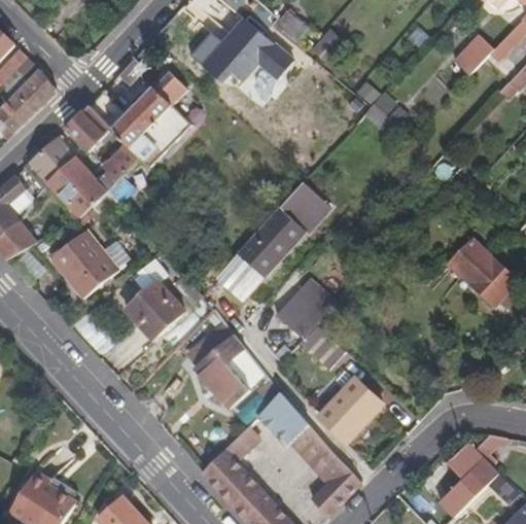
[(308,26),(287,8),(276,23),(295,40),(308,26)]
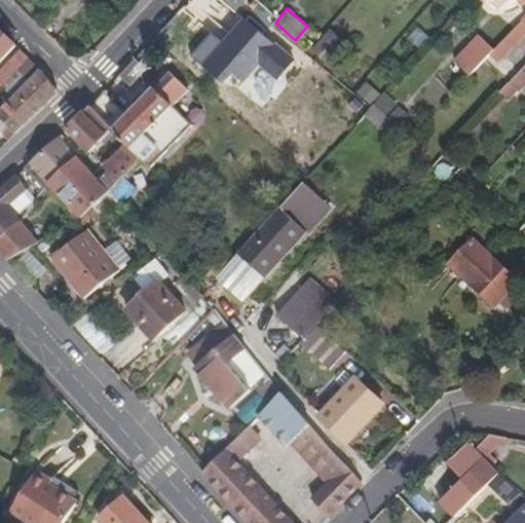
[(213,27),(192,50),(261,109),(301,62),(244,13),(224,36),(213,27)]
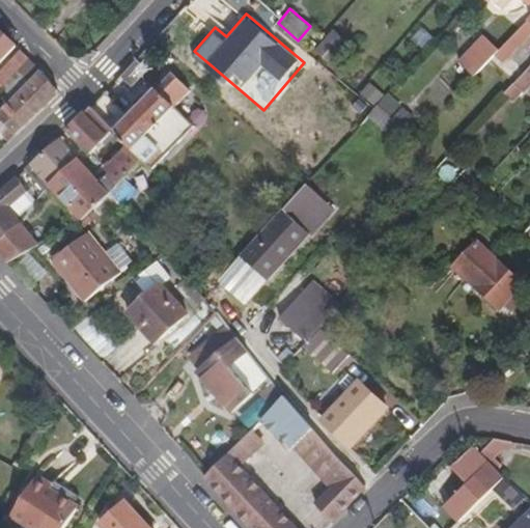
[(529,14),(515,30),(501,44),(496,50),(492,55),(500,62),(529,30),(529,14)]
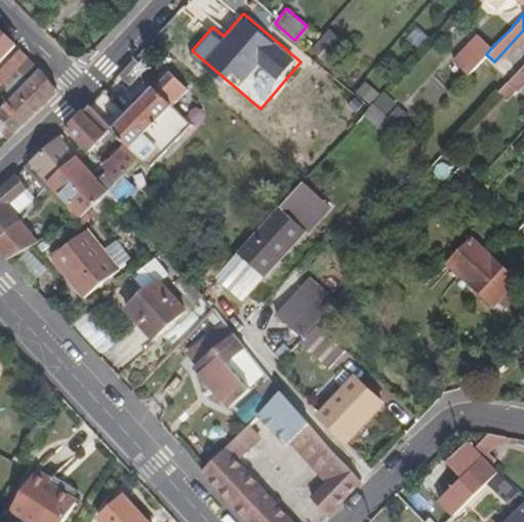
[(0,62),(16,44),(0,28),(0,62)]
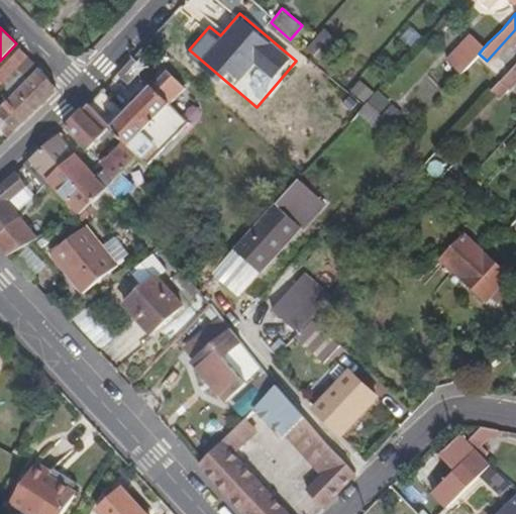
[(479,54),(483,48),(468,34),(444,60),(458,74),(465,69),(479,54)]
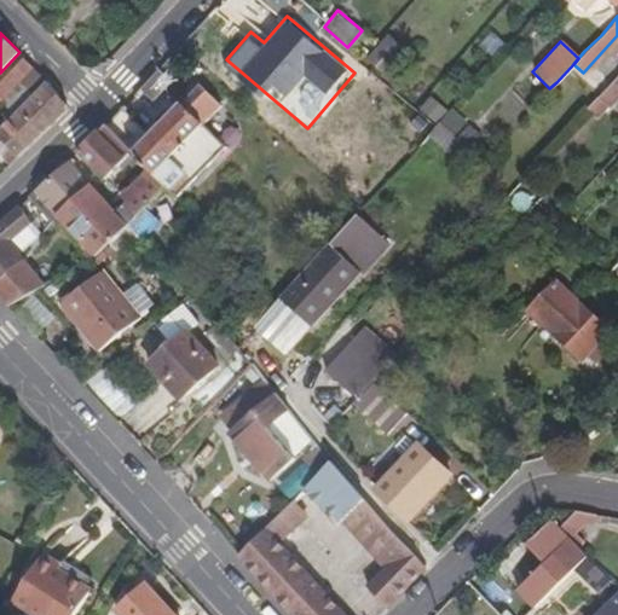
[(0,128),(47,80),(26,58),(0,85),(0,128)]
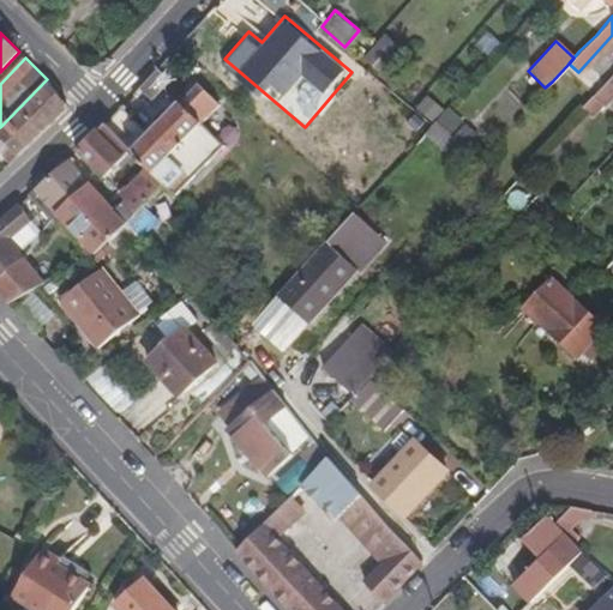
[(150,98),(169,79),(154,67),(137,85),(150,98)]
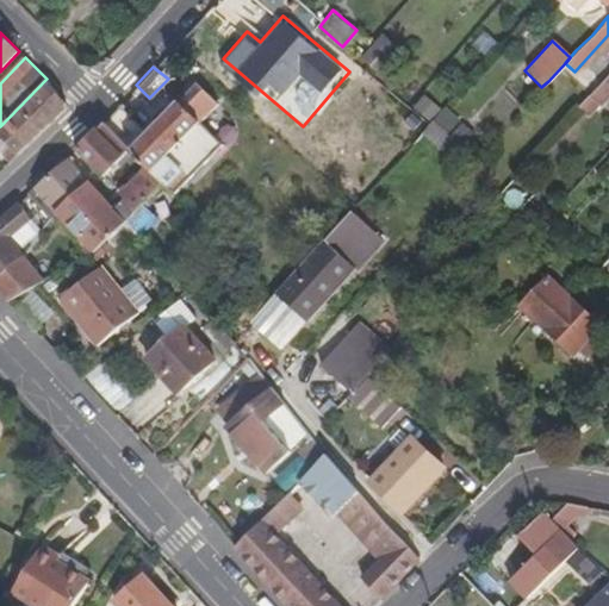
[(67,107),(66,101),(47,79),(0,126),(0,132),(19,152),(67,107)]
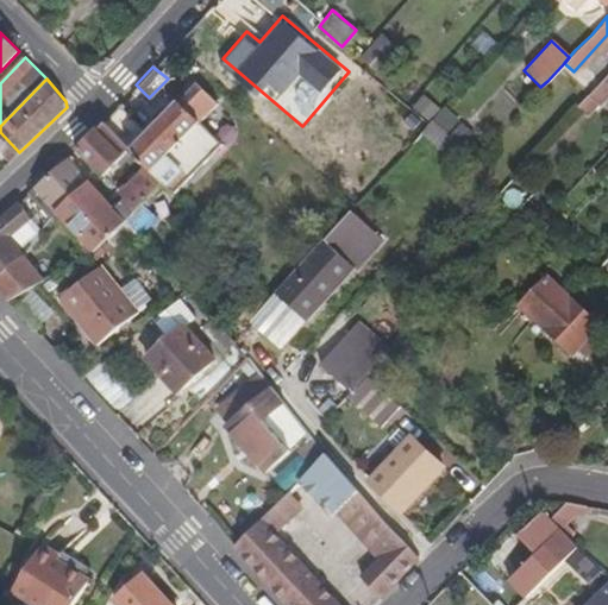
[(201,157),(213,144),(211,130),(230,108),(198,79),(144,133),(117,105),(100,123),(127,151),(136,159),(143,168),(161,186),(169,194),(170,193),(186,177),(174,166),(186,153),(201,157)]
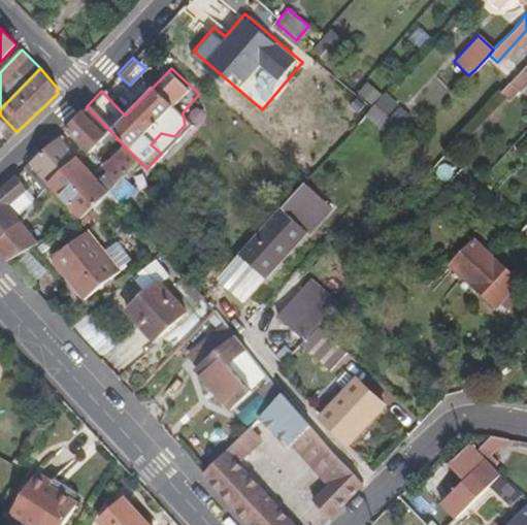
[(372,103),(381,95),(365,81),(355,94),(370,106),(372,103)]
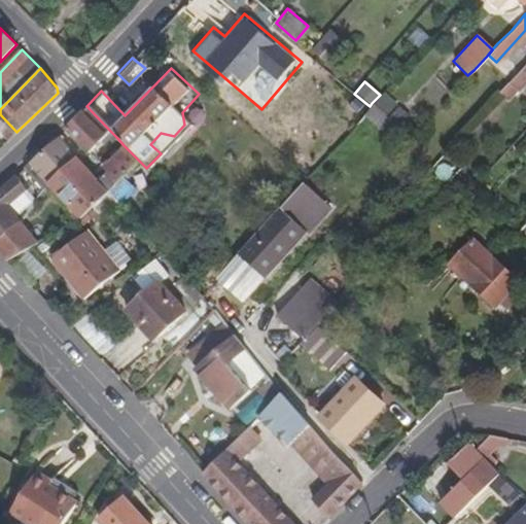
[(396,103),(383,92),(380,95),(372,103),(386,115),(396,103)]
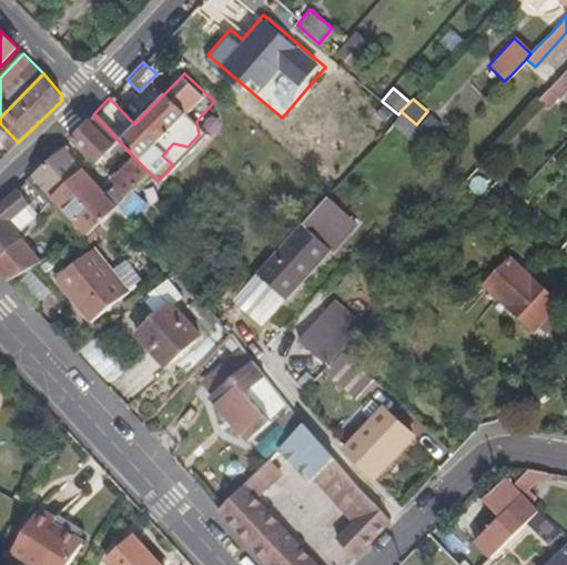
[(416,124),(401,111),(398,114),(391,124),(412,143),(423,130),(418,127),(417,125),(416,124)]
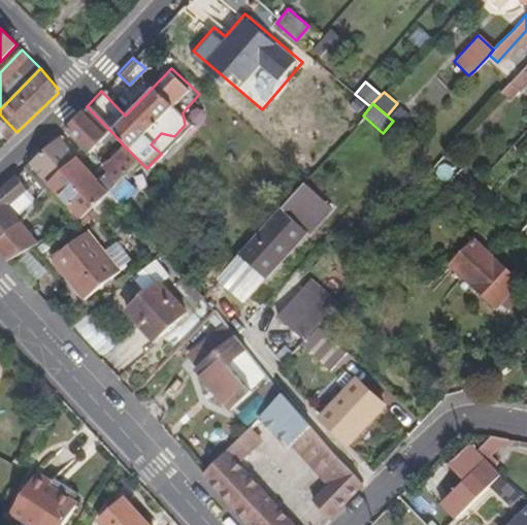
[(88,153),(110,131),(87,106),(79,112),(65,129),(88,153)]
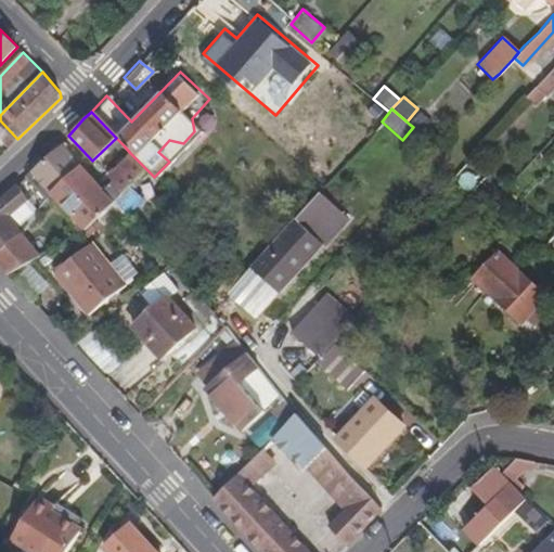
[(429,122),(419,113),(408,123),(409,124),(420,132),(429,122)]
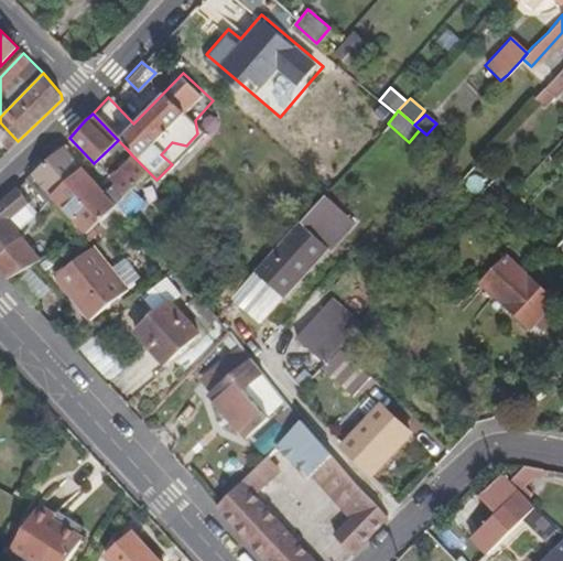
[(18,141),(0,122),(0,139),(10,149),(18,141)]
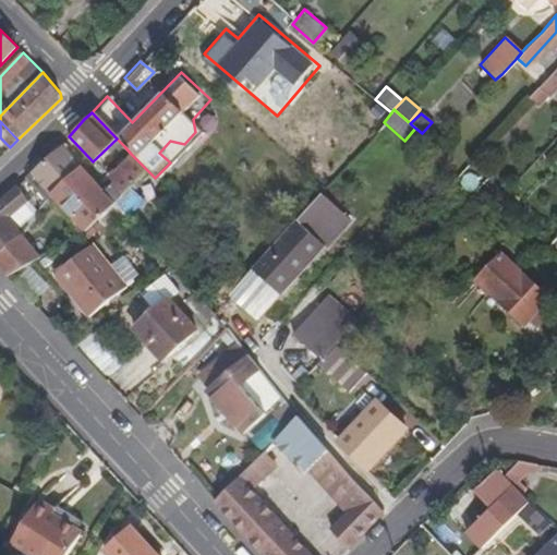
[(81,168),(61,145),(31,171),(24,177),(47,200),(51,195),(52,194),(81,168)]
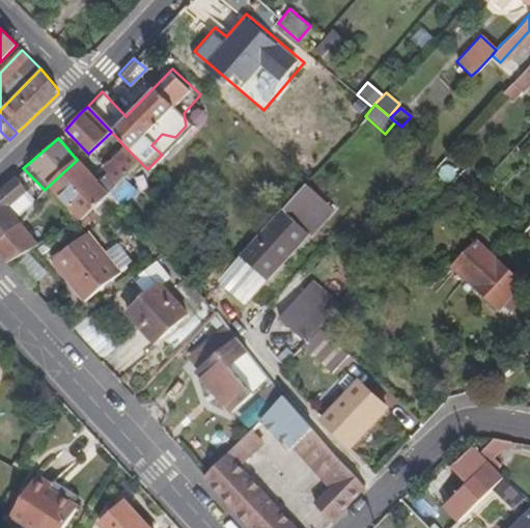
[(529,153),(529,142),(526,138),(514,149),(524,160),(529,153)]
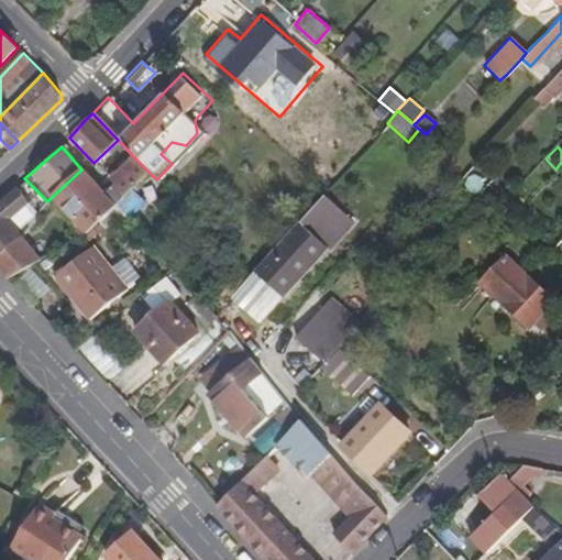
[(123,196),(149,172),(132,155),(108,177),(113,185),(103,194),(113,204),(124,217),(134,208),(123,196)]
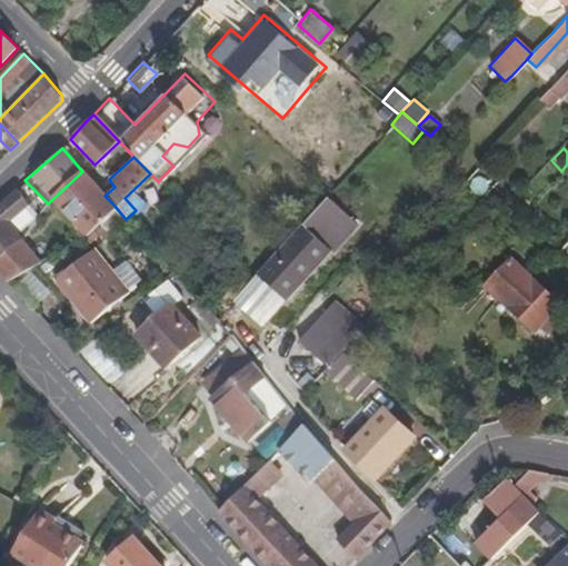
[(98,222),(115,206),(105,196),(82,171),(53,198),(83,234),(85,234),(98,222)]
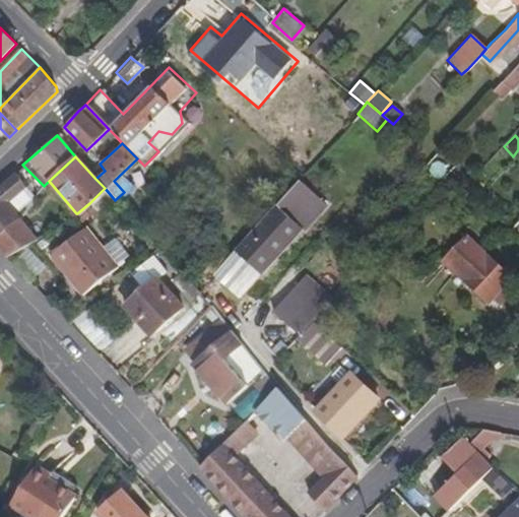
[(0,233),(16,215),(11,210),(5,202),(24,185),(14,172),(0,184),(0,233)]
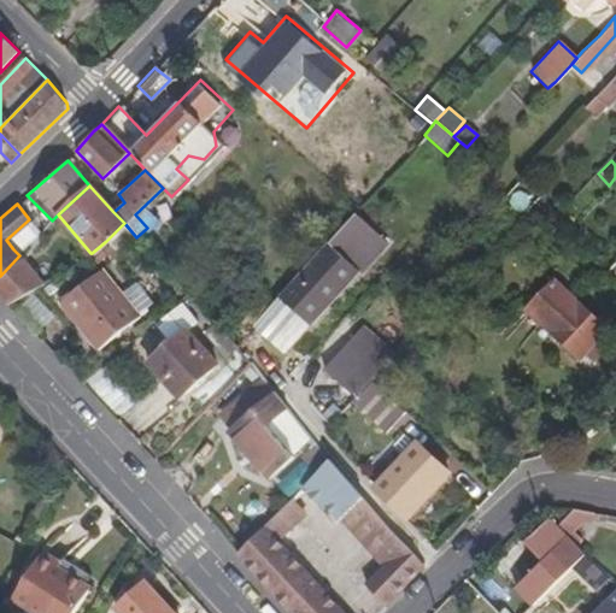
[(309,323),(386,240),(353,212),(279,296),(309,323)]
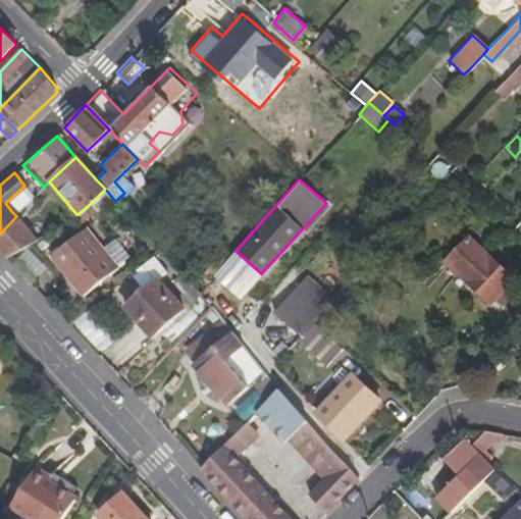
[(32,194),(24,186),(5,203),(11,211),(32,194)]
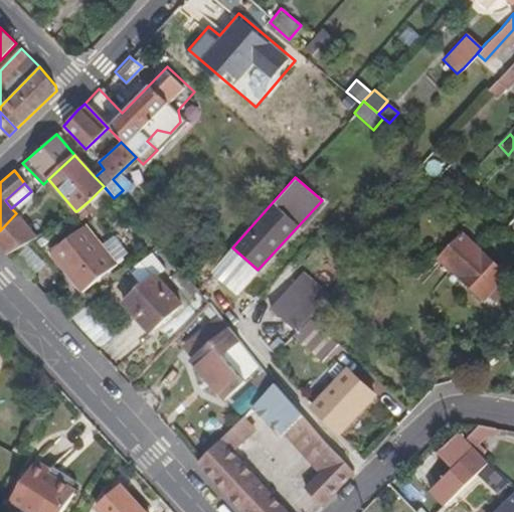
[(99,212),(114,198),(104,186),(89,201),(99,212)]
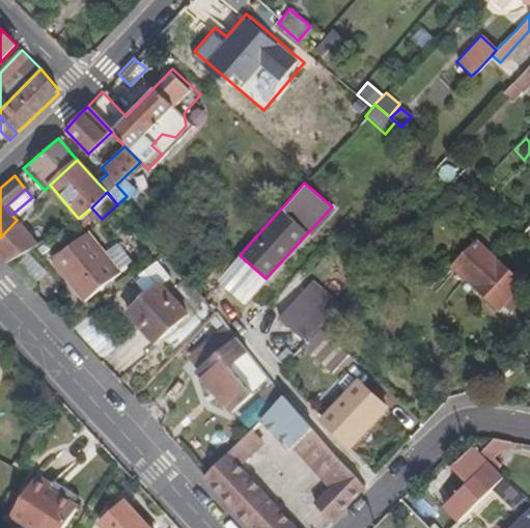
[(0,257),(6,262),(37,244),(36,242),(17,220),(0,238),(0,257)]
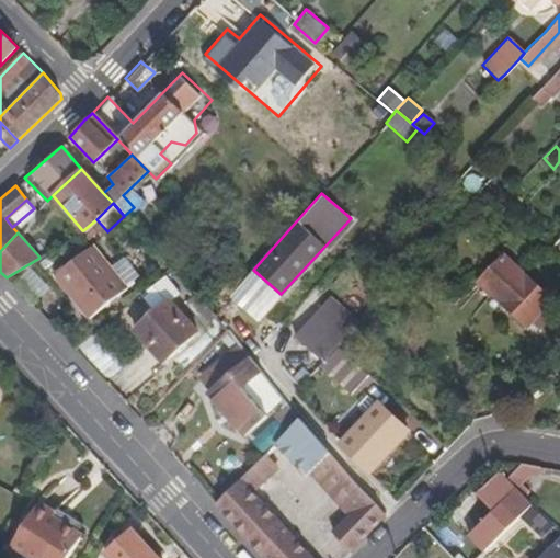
[(88,318),(126,287),(125,285),(110,266),(92,246),(72,262),(56,276),(55,277),(88,318)]
